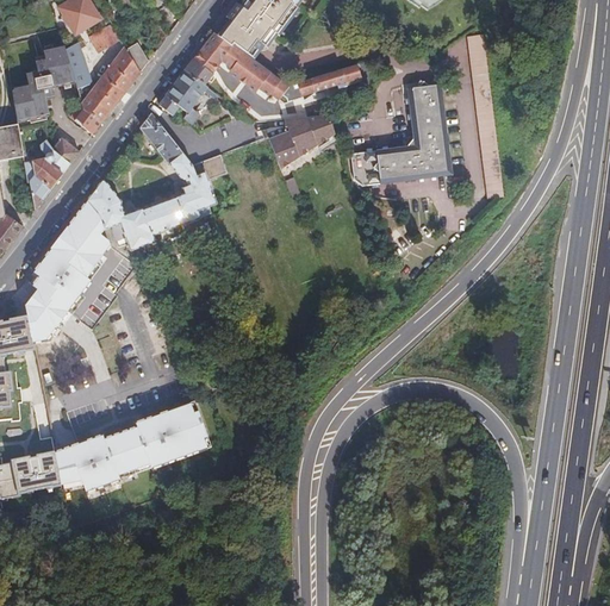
[(100,19),(91,0),(69,0),(61,5),(75,32),(100,19)]
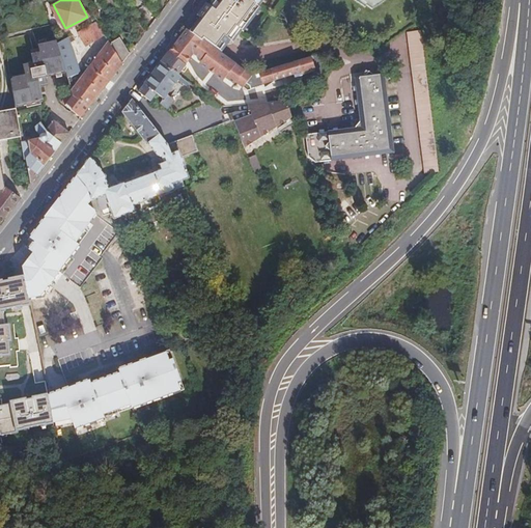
[(208,0),(206,3),(208,5),(217,11),(208,23),(219,31),(222,28),(232,36),(257,3),(255,1),(256,0),(208,0)]
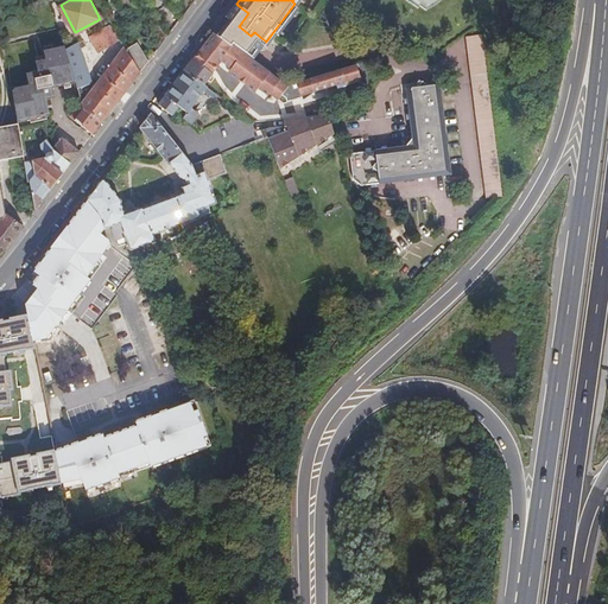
[(410,0),(428,12),(445,0),(410,0)]
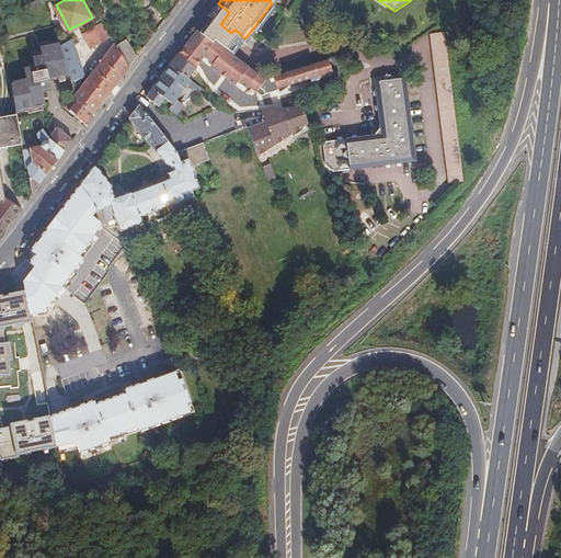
[(213,40),(230,53),(237,45),(241,44),(245,38),(235,30),(231,33),(220,24),(229,12),(220,6),(218,3),(215,1),(206,13),(208,15),(205,20),(197,31),(212,41),(213,40)]
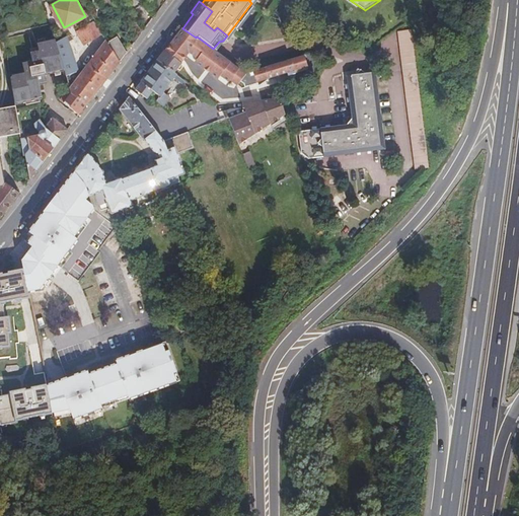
[(96,35),(103,31),(95,18),(88,22),(96,35)]
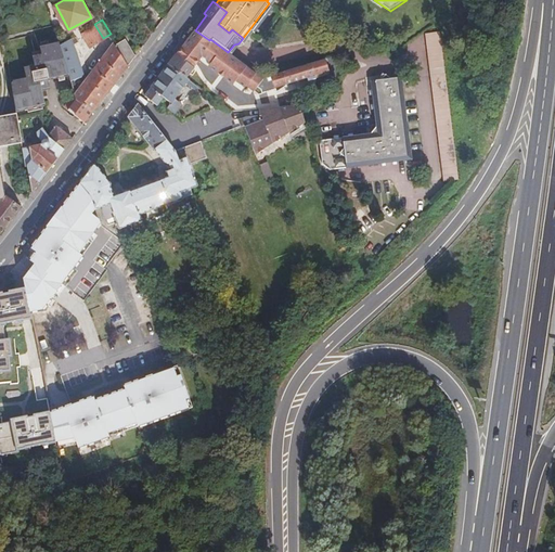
[(94,43),(103,38),(94,24),(84,30),(88,41),(92,39),(94,43)]
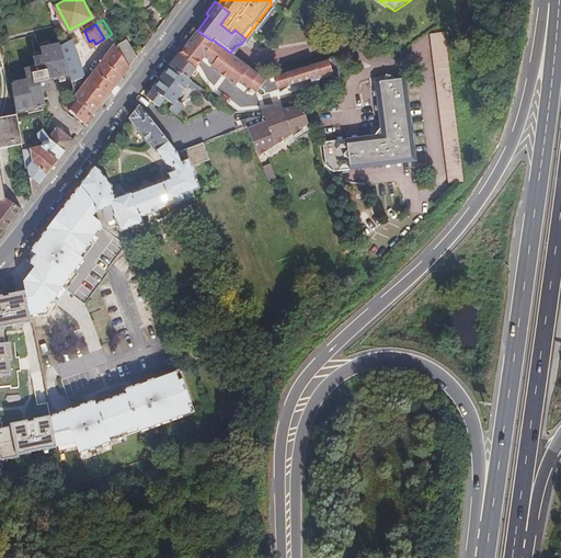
[(201,56),(212,41),(197,31),(194,29),(187,37),(168,64),(186,77),(189,72),(201,56)]
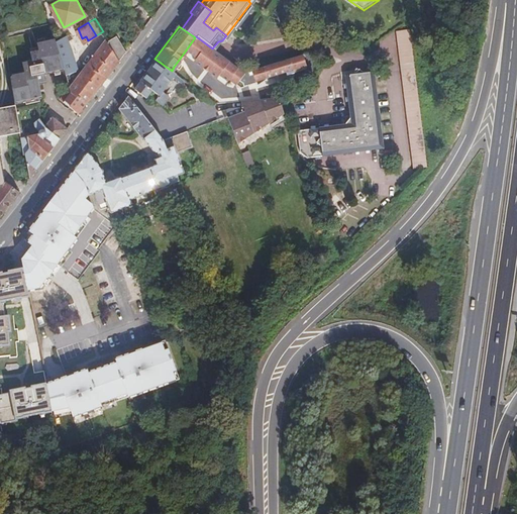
[(409,169),(422,168),(406,30),(394,31),(409,169)]
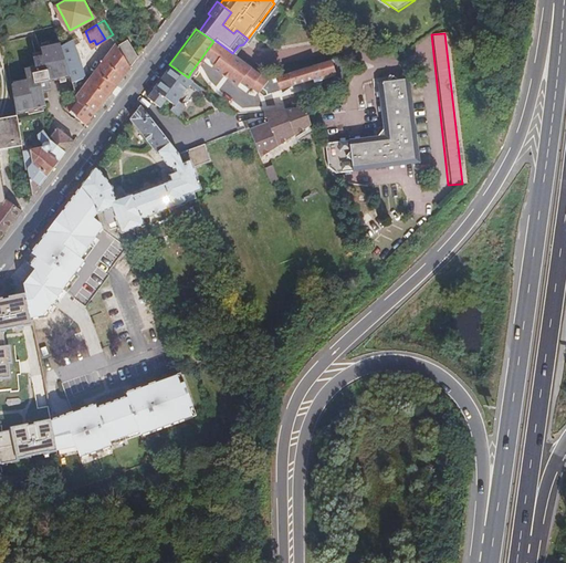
[(74,82),(82,79),(82,75),(83,75),(86,71),(79,50),(75,42),(82,39),(79,34),(62,43),(72,73),(73,79),(74,82)]
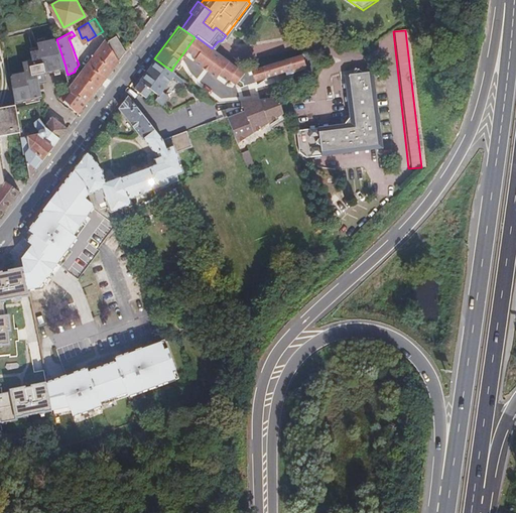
[(119,57),(126,48),(117,34),(109,40),(119,57)]
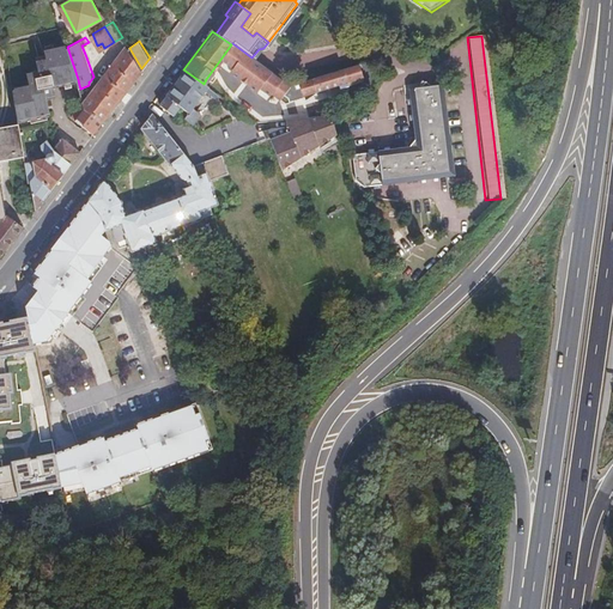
[(357,62),(287,84),(252,58),(232,43),(231,44),(219,61),(234,71),(232,72),(240,78),(241,75),(248,80),(247,81),(254,87),(255,85),(268,95),(269,92),(278,98),(279,97),(286,102),(303,96),(302,95),(337,84),(338,86),(347,84),(346,80),(362,75),(357,62)]
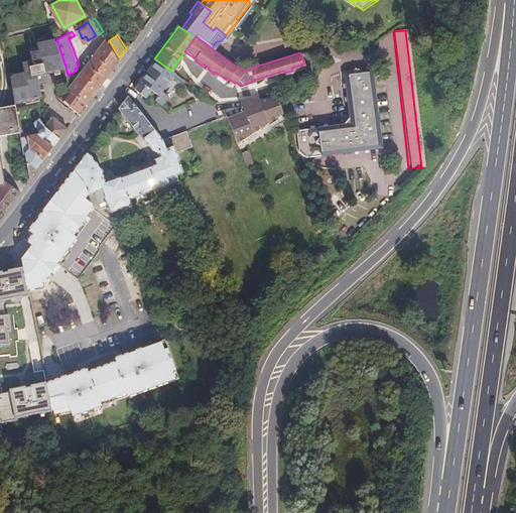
[(16,98),(43,94),(41,80),(49,79),(47,70),(66,67),(56,39),(56,37),(38,40),(40,48),(31,50),(33,59),(24,61),(25,72),(15,74),(12,76),(16,98)]
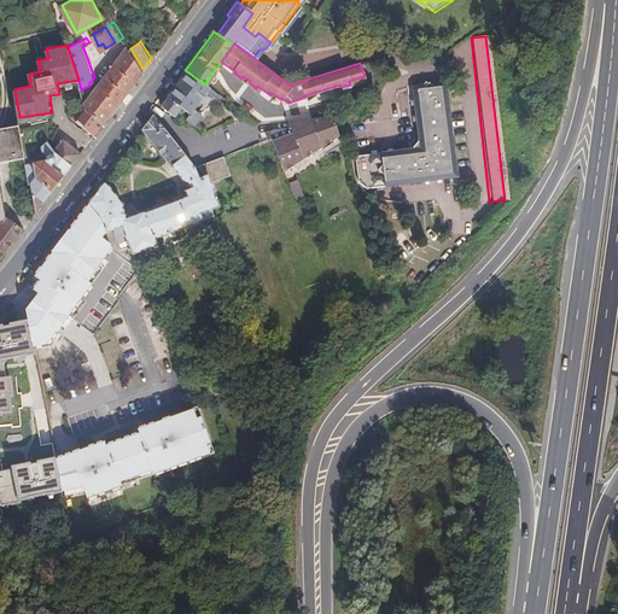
[(127,91),(143,69),(130,48),(128,46),(85,103),(86,106),(104,120),(127,91)]
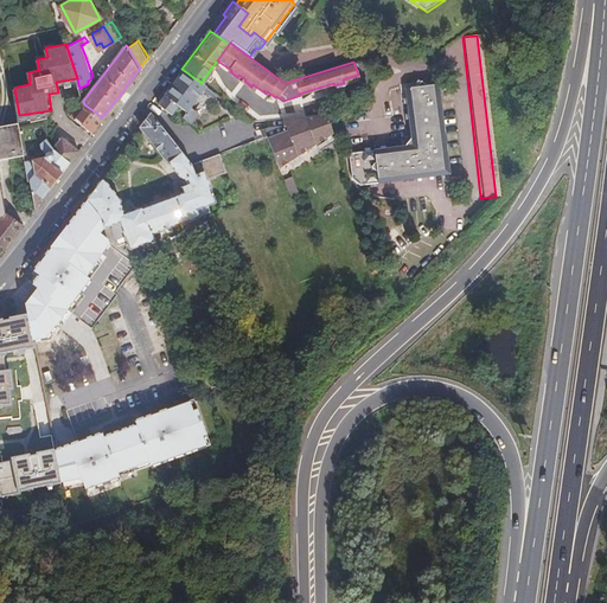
[(172,82),(155,103),(170,114),(177,104),(184,110),(180,116),(189,122),(197,111),(189,107),(200,90),(204,85),(202,83),(181,69),(172,82)]
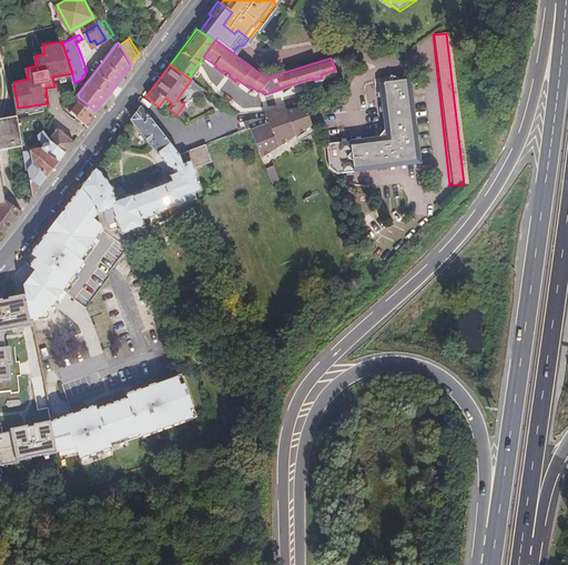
[(375,135),(322,142),(325,167),(333,172),(417,161),(406,78),(395,79),(389,74),(385,80),(374,81),(379,128),(375,135)]
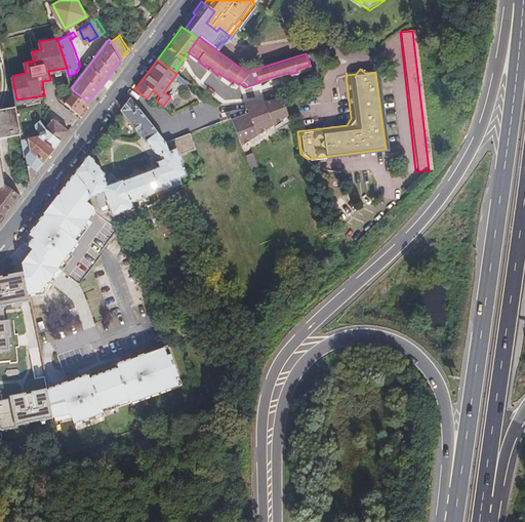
[(180,77),(176,74),(173,78),(183,84),(186,80),(180,77)]
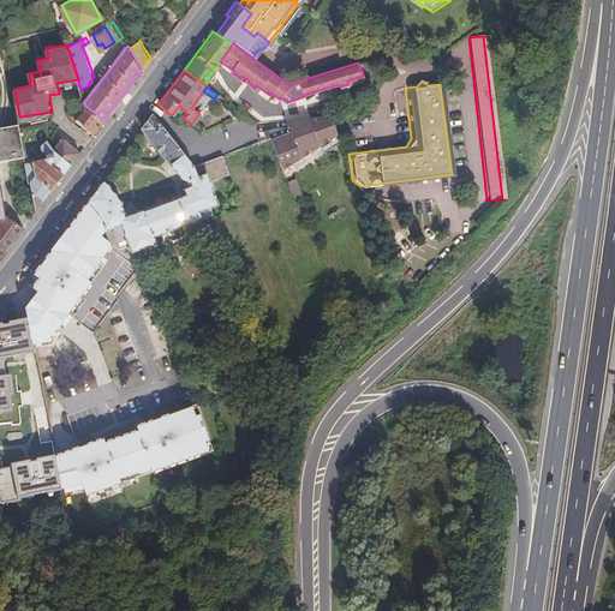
[(78,117),(85,106),(84,102),(83,96),(79,97),(72,106),(76,108),(72,113),(78,117)]
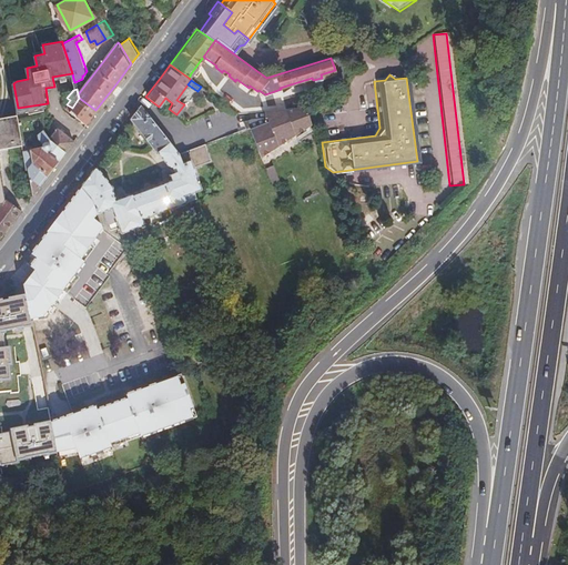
[(88,122),(95,110),(79,98),(72,108),(71,109),(88,122)]
